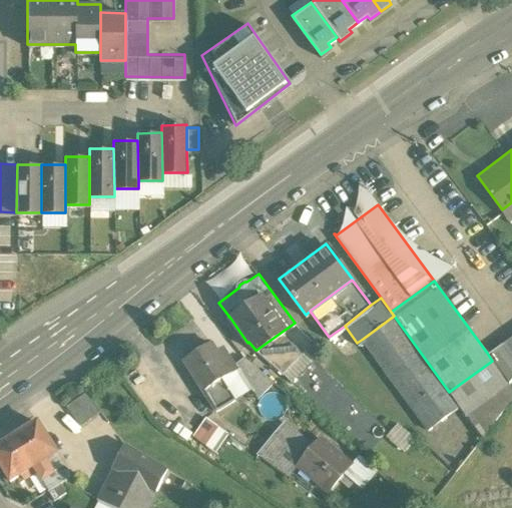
[(441,381),(394,316),(363,339),(411,404),(425,394),(441,381)]
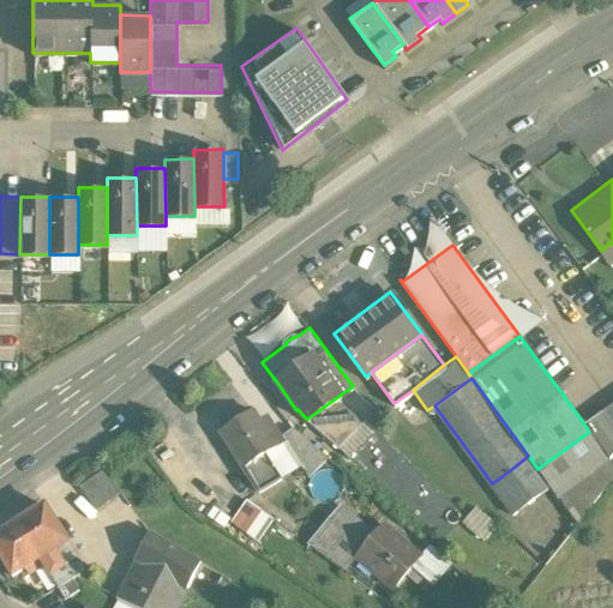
[(374,407),(353,386),(341,395),(364,417),(374,407)]
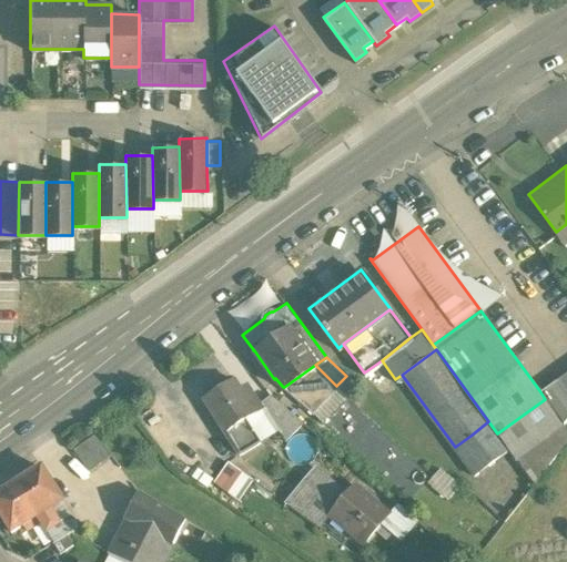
[(315,365),(284,387),(312,411),(336,386),(315,365)]
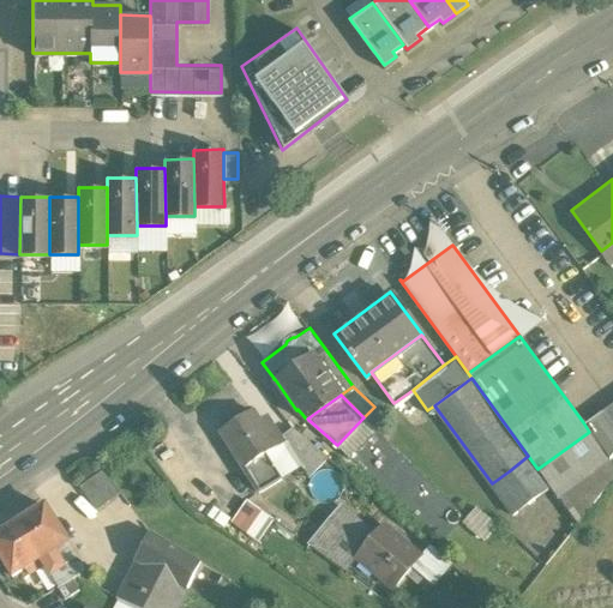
[(612,399),(602,408),(612,422),(612,399)]
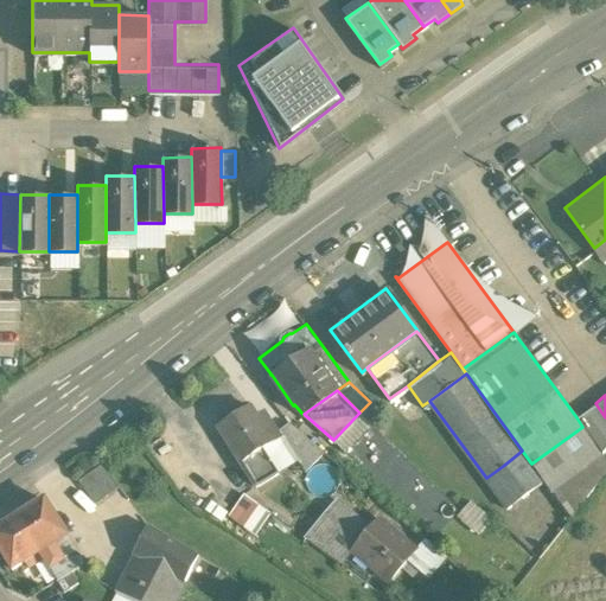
[(248,402),(216,423),(238,460),(261,446),(278,434),(266,414),(259,419),(248,402)]
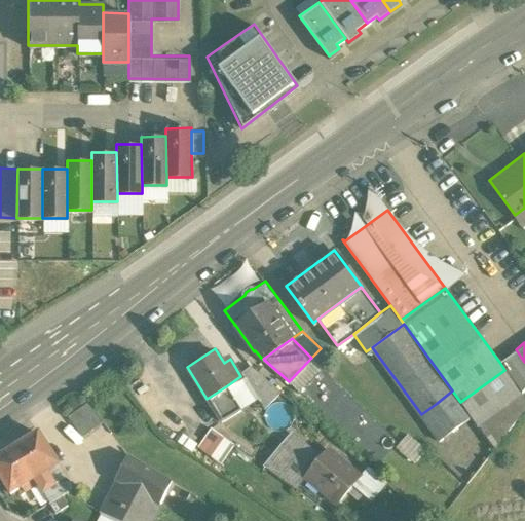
[(524,384),(524,362),(516,349),(499,362),(504,370),(521,392),(524,384)]
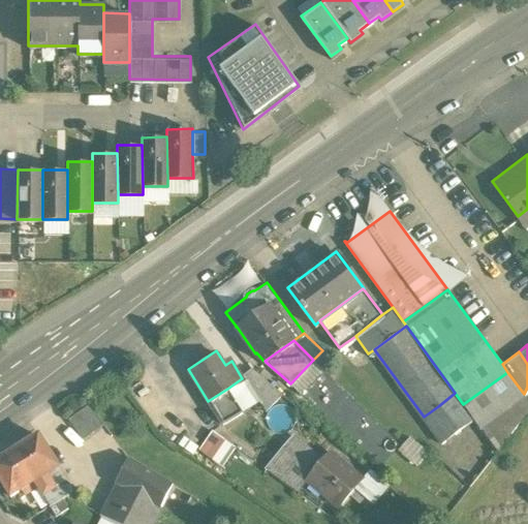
[(399,441),(313,360),(290,383),(379,461),(399,441)]
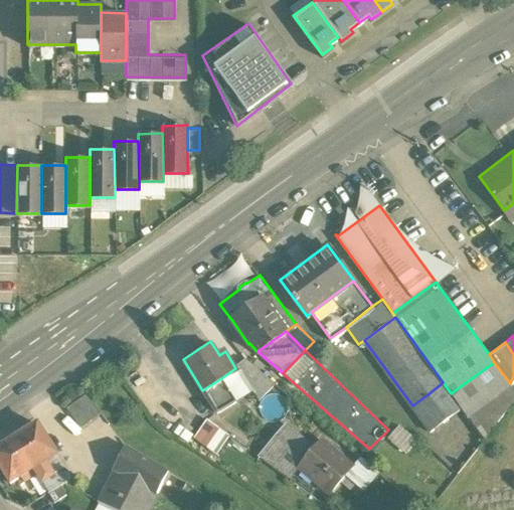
[(494,362),(451,393),(460,405),(467,414),(510,383),(494,362)]
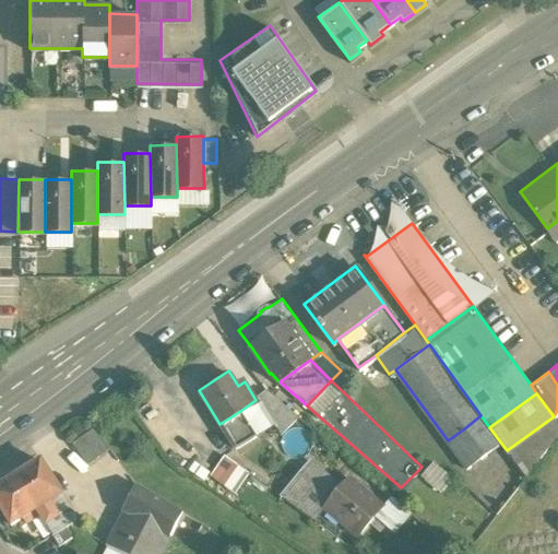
[(240,411),(220,424),(234,446),(254,433),(240,411)]
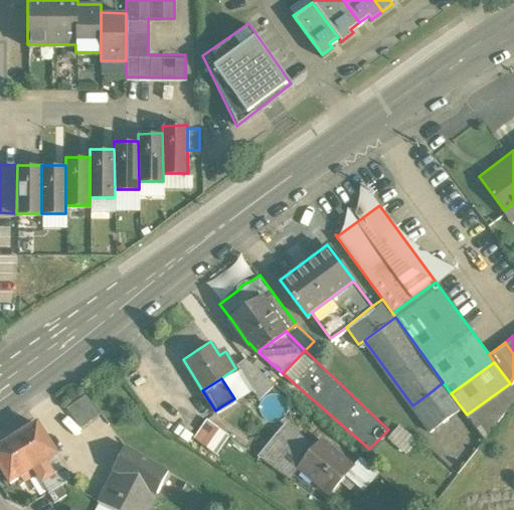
[(443,382),(426,395),(444,417),(460,405),(451,393),(443,382)]
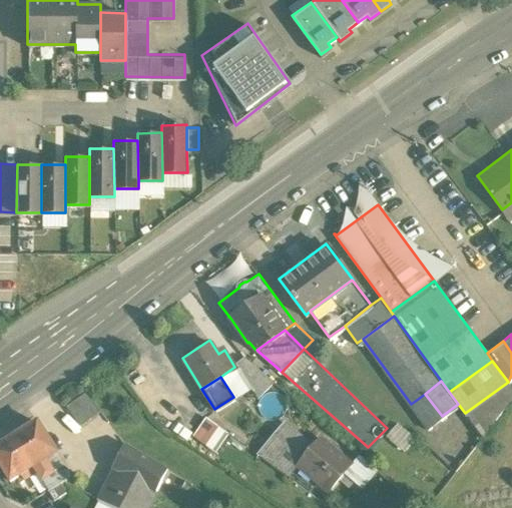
[(511,387),(508,382),(465,413),(482,434),(511,393),(511,387)]
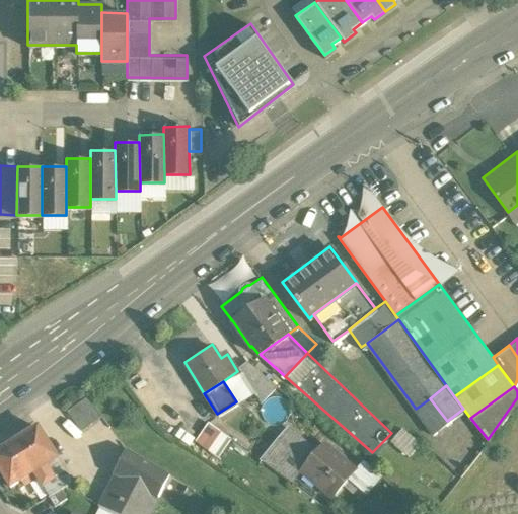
[(99,414),(85,394),(75,401),(89,421),(99,414)]
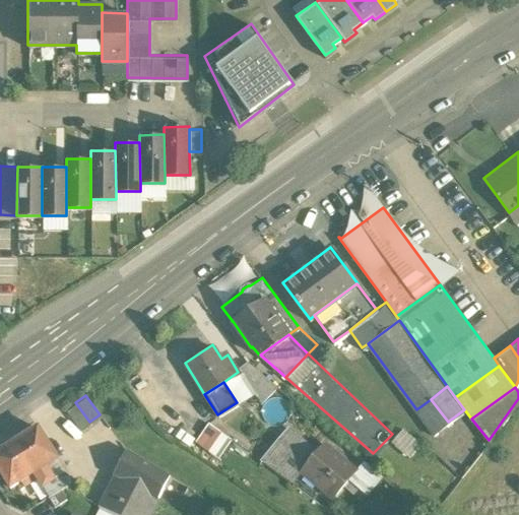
[(448,422),(431,399),(416,409),(433,433),(448,422)]
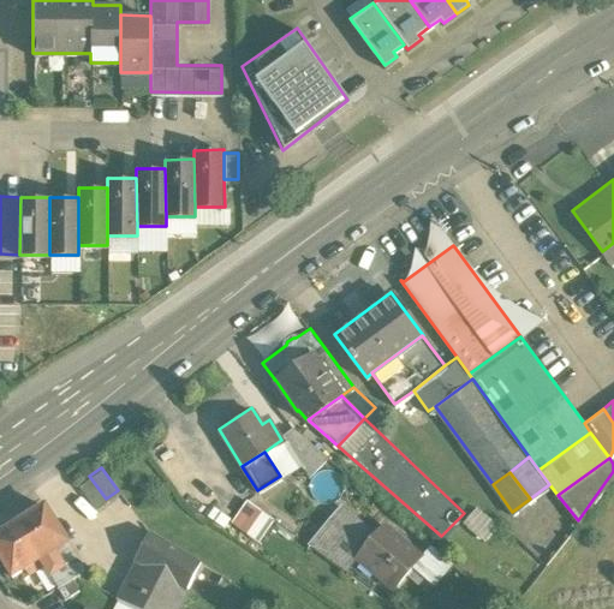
[(106,499),(89,476),(78,484),(95,507),(106,499)]
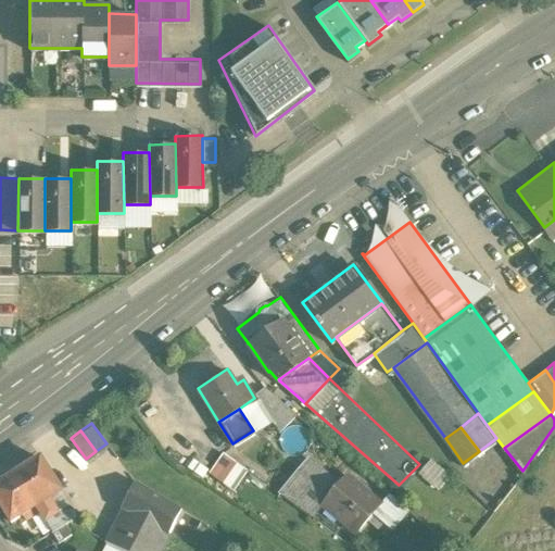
[(210,468),(234,486),(249,465),(224,448),(210,468)]
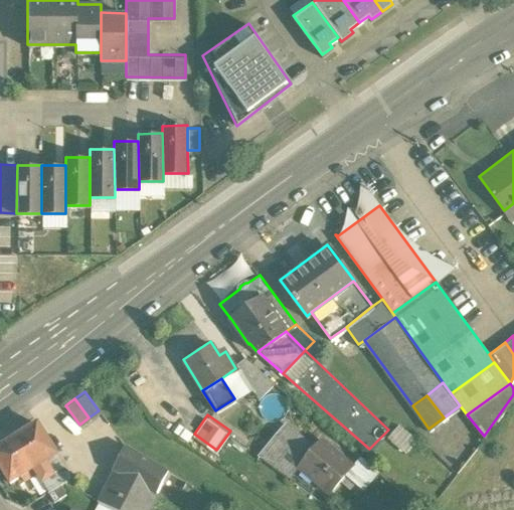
[(54,452),(35,420),(13,435),(32,467),(43,459),(54,452)]
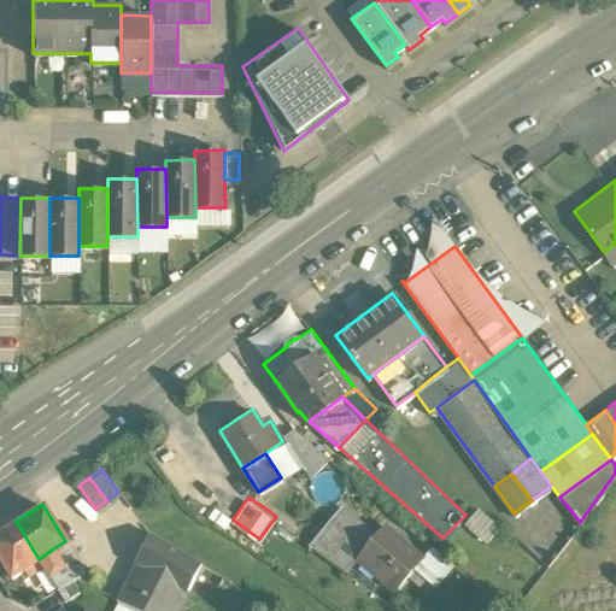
[(467,518),(480,532),(494,517),(482,504),(467,518)]
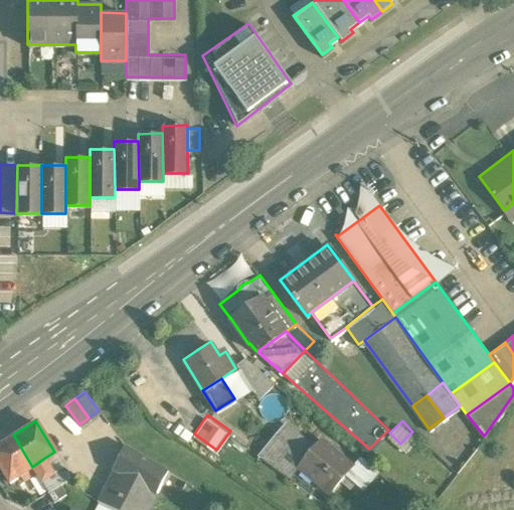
[(285,426),(262,458),(288,477),(298,466),(297,466),(311,449),(285,426)]
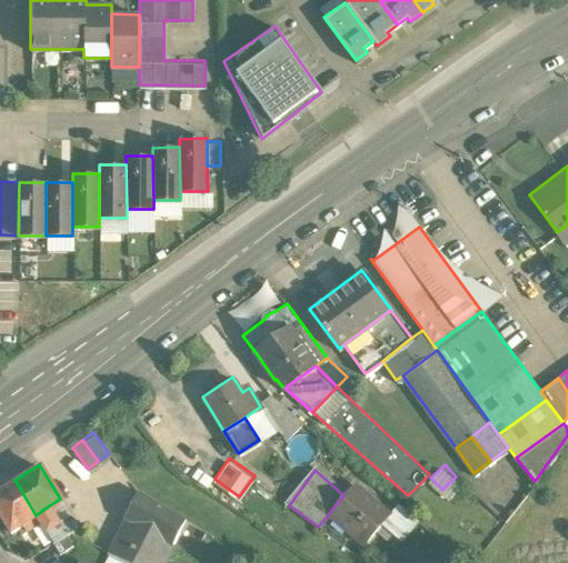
[(36,515),(15,480),(0,489),(0,513),(10,531),(22,523),(26,529),(39,521),(36,515)]
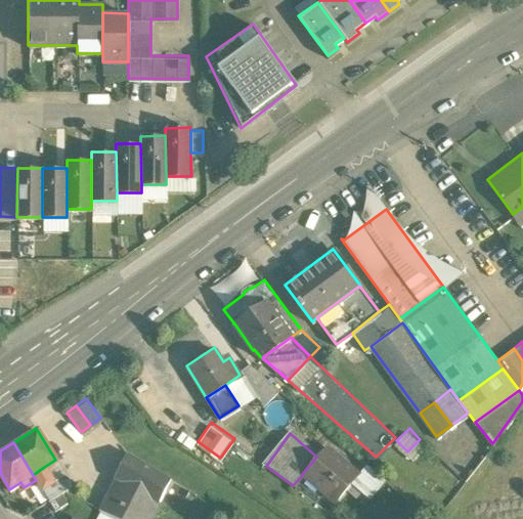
[(316,457),(302,474),(303,474),(334,500),(357,472),(327,445),(316,457)]
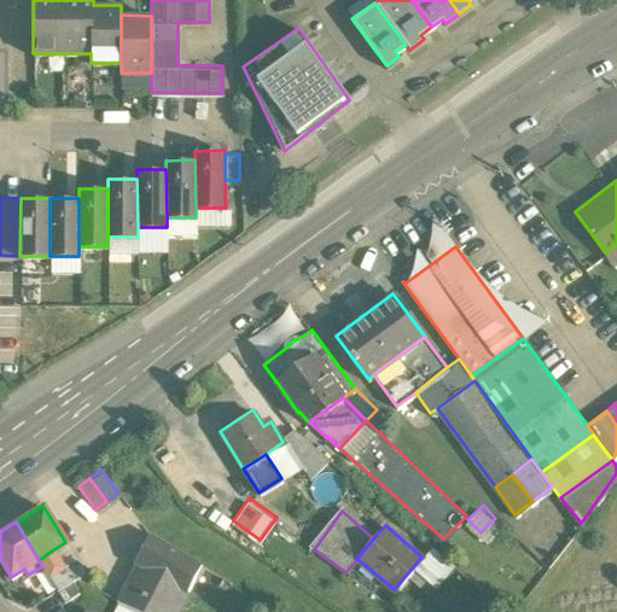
[(174,611),(201,563),(151,534),(115,599),(140,611),(174,611)]
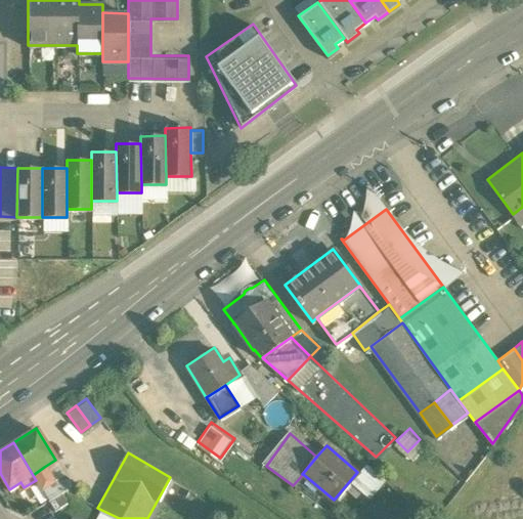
[(44,467),(33,475),(36,480),(41,488),(53,480),(44,467)]
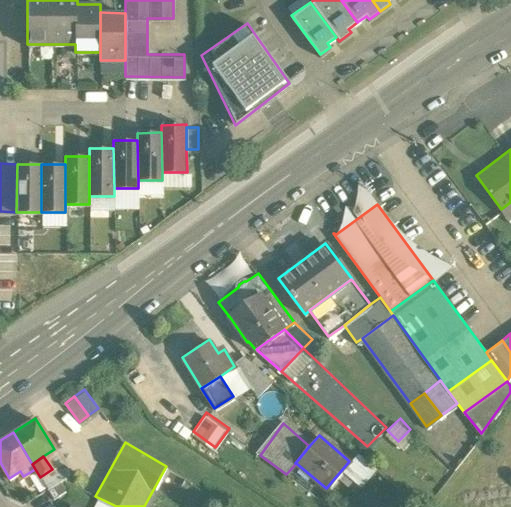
[(52,469),(40,477),(47,488),(65,476),(57,465),(52,469)]
